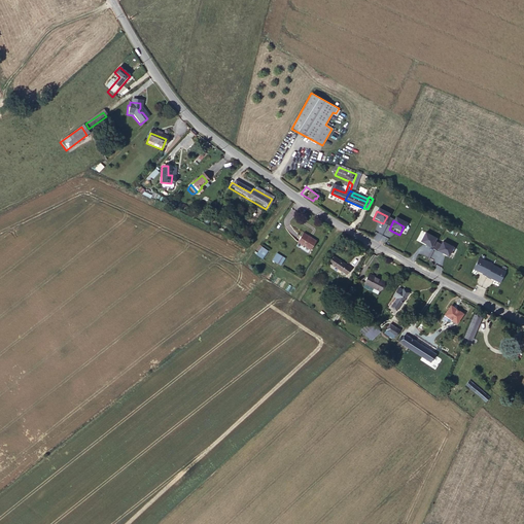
[(295,231),(293,235),(294,235),(297,236),(298,235),(299,233),(303,235),(306,232),(295,225),(293,230),(295,231)]
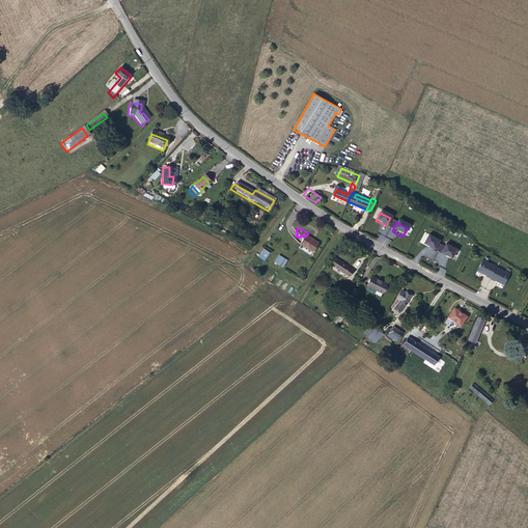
[(311,243),(300,237),(299,238),(297,237),(294,244),(306,252),(311,243)]
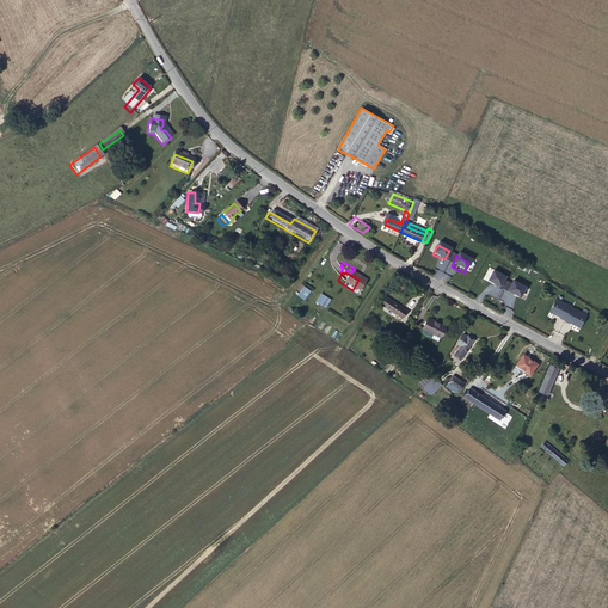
[(301,305),(308,295),(299,289),(292,298),(301,305)]
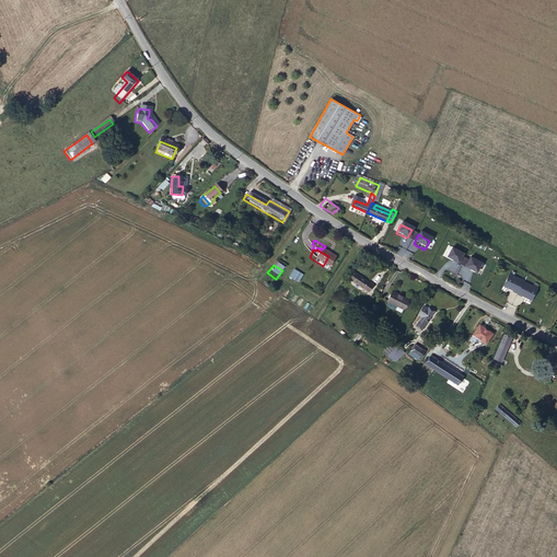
[(287,270),(285,275),(294,280),(297,276),(287,270)]
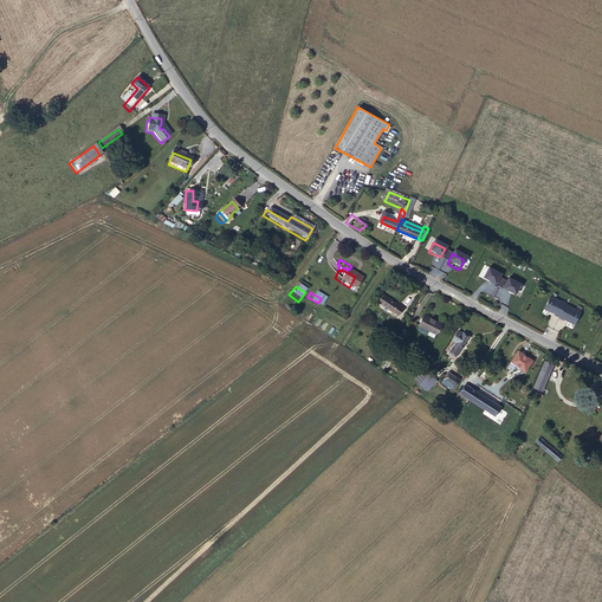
[(567,299),(551,292),(544,308),(555,312),(555,314),(558,315),(558,316),(563,318),(563,317),(574,323),(581,308),(565,301),(567,299)]
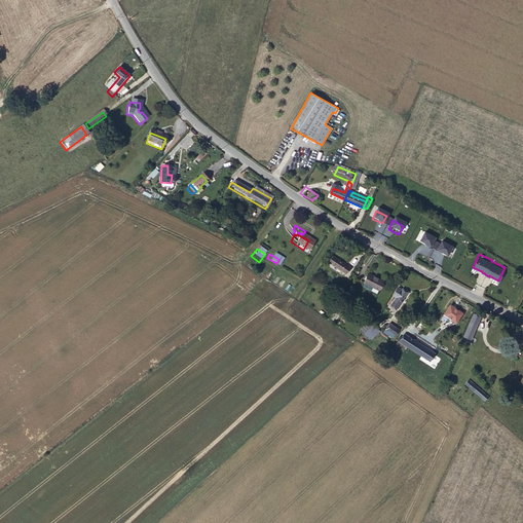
[(276,263),(267,258),(266,261),(275,266),(276,263)]
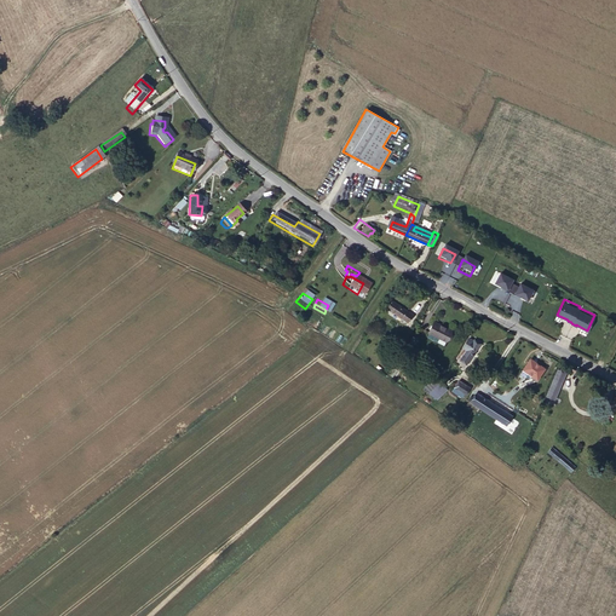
[(391,304),(386,311),(406,323),(410,316),(391,304)]
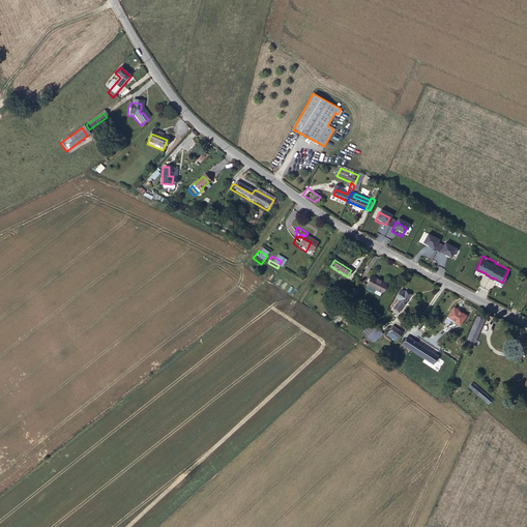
[(379,296),(384,287),(370,279),(364,287),(379,296)]
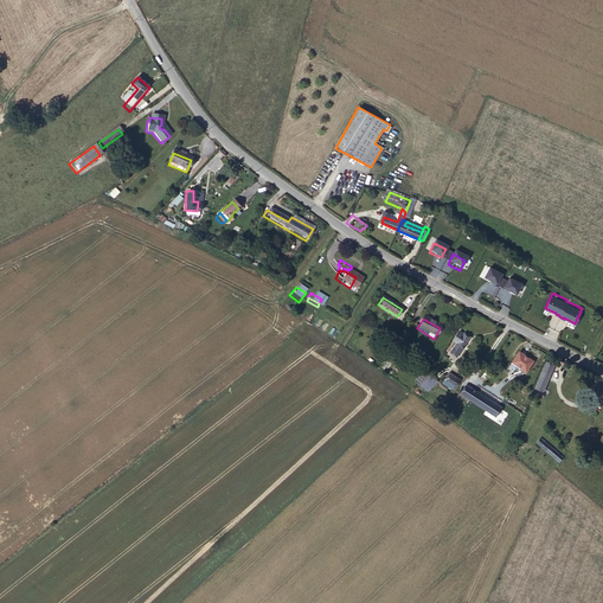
[(450,360),(464,339),(457,334),(454,338),(453,338),(448,344),(450,345),(443,355),(450,360)]
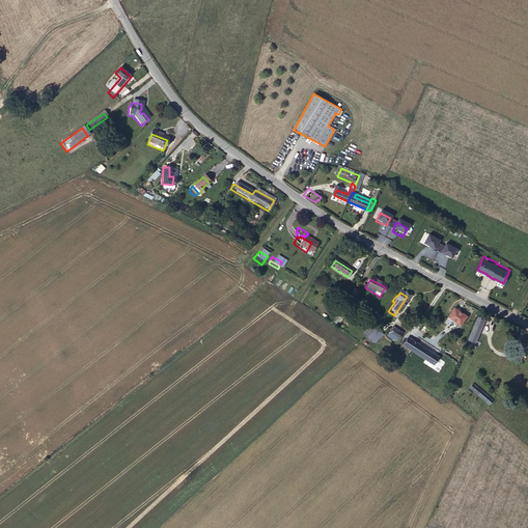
[(456,330),(463,321),(450,313),(444,323),(456,330)]
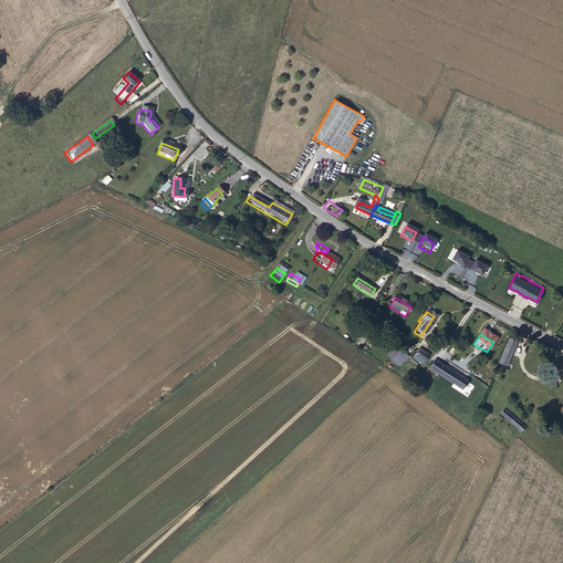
[(508,342),(501,355),(509,358),(515,345),(508,342)]
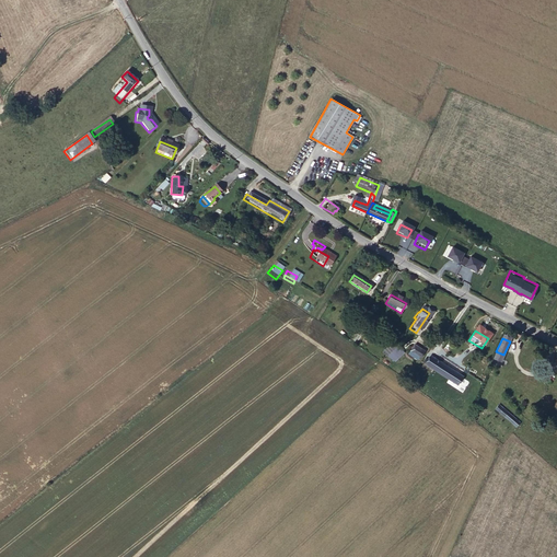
[(390,345),(380,355),(392,367),(402,357),(390,345)]
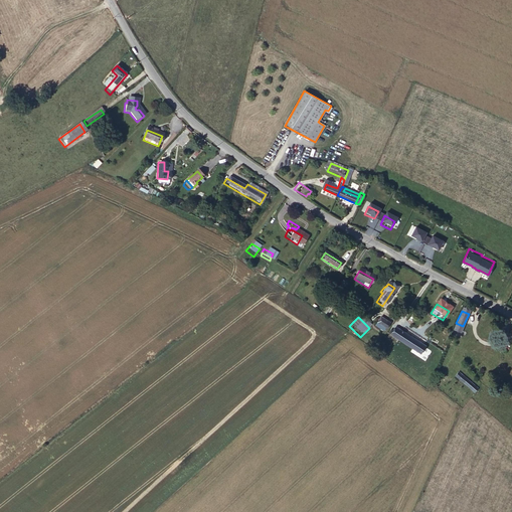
[(381,331),(385,324),(377,319),(373,327),(381,331)]
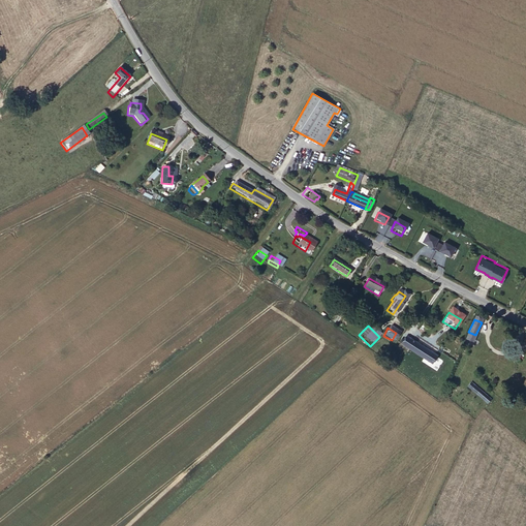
[(475,335),(468,332),(464,341),(470,344),(475,335)]
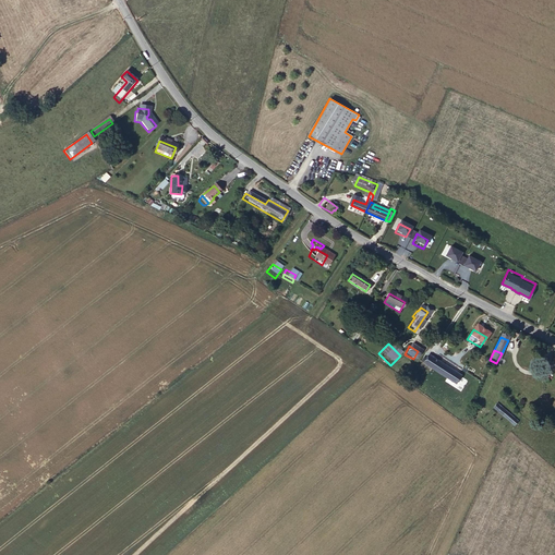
[(554,365),(554,356),(550,353),(545,361),(554,365)]
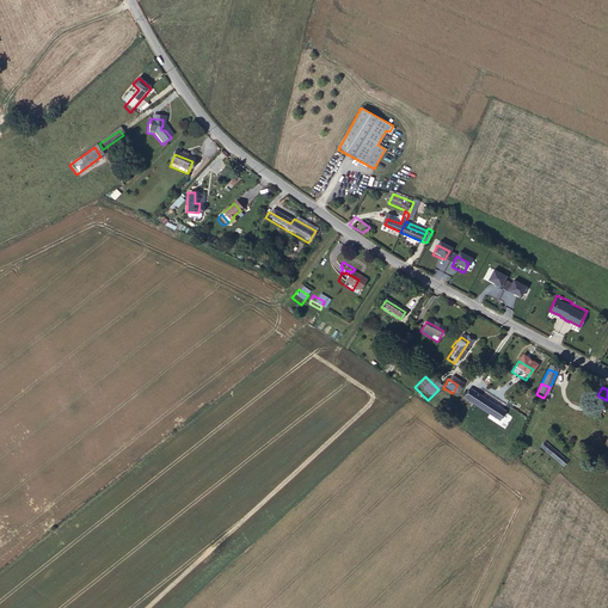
[(467,405),(474,395),(466,391),(460,400),(467,405)]
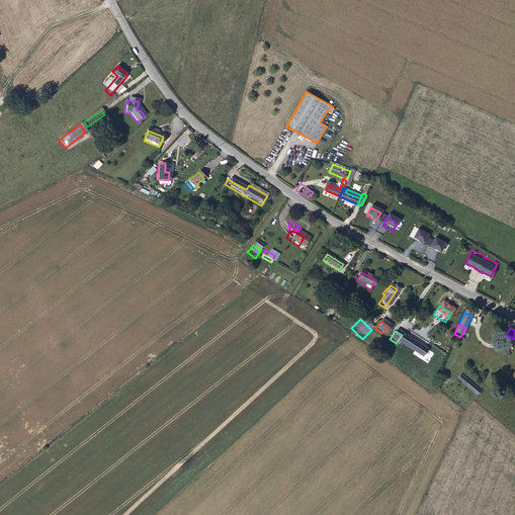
[(424,349),(402,335),(396,343),(418,358),(424,349)]
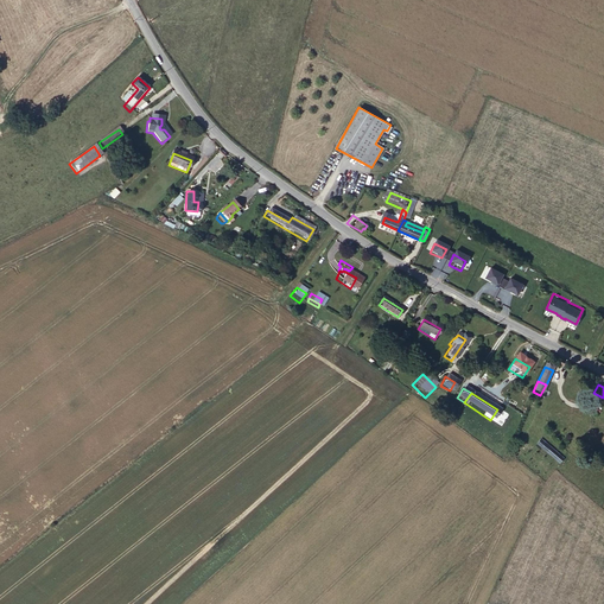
[(531,447),(552,468),(557,464),(535,443),(531,447)]
